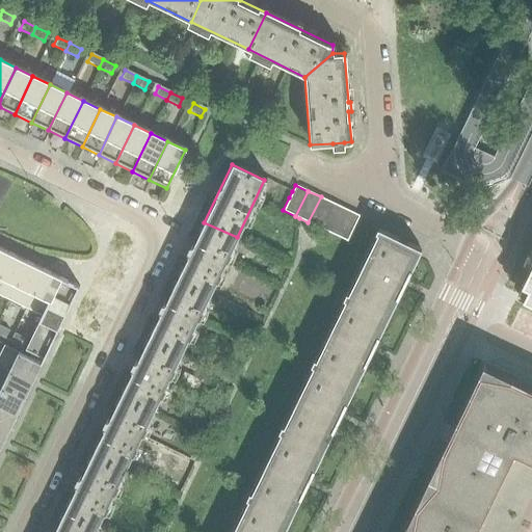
[(334,203),(321,196),(308,222),(320,229),(334,203)]
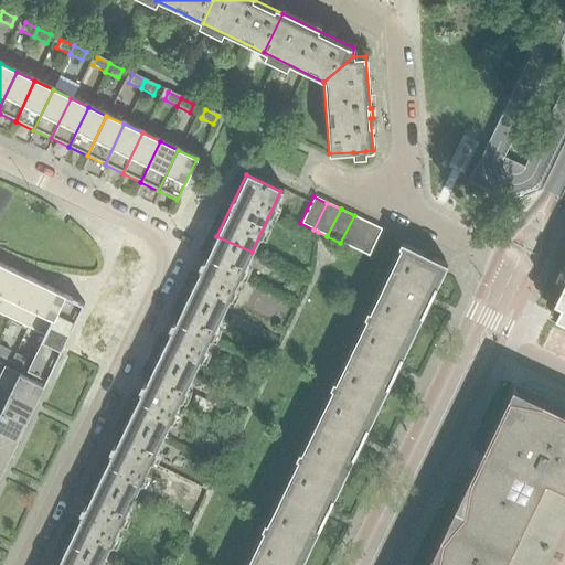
[(368,222),(354,215),(340,243),(353,249),(368,222)]
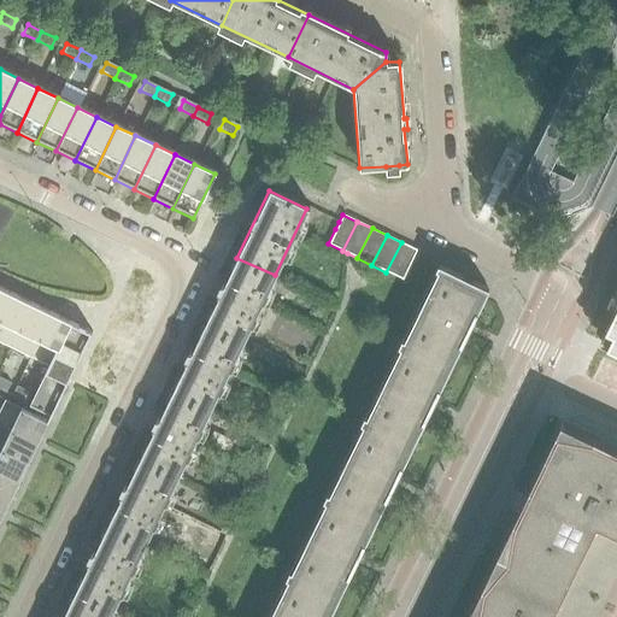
[(416,250),(401,242),(386,272),(400,281),(416,250)]
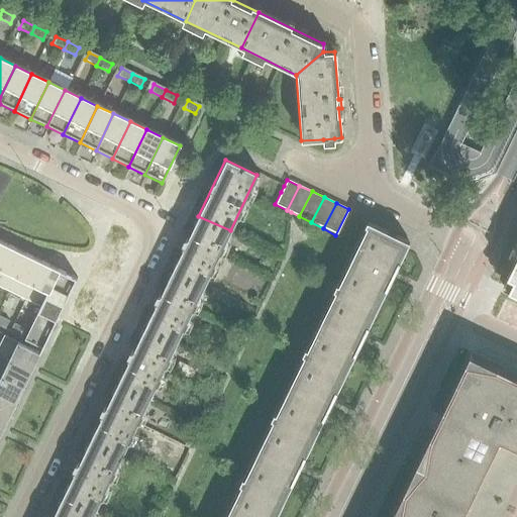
[(198,216),(189,234),(171,272),(203,287),(230,230),(198,216)]
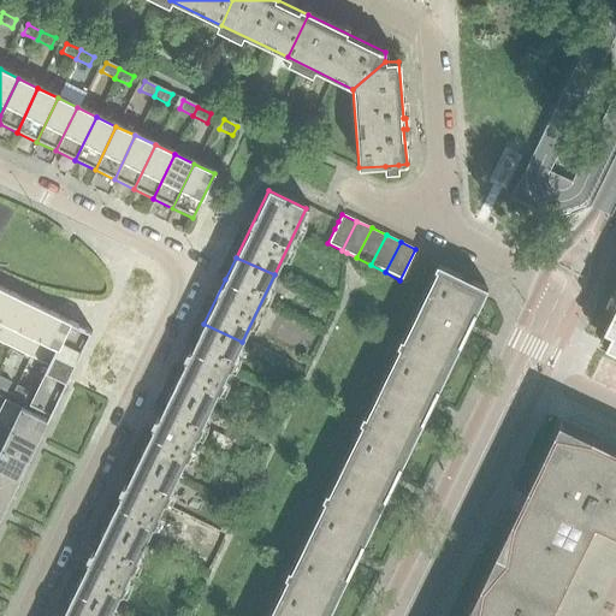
[(448,367),(479,301),(485,288),(443,267),(403,345),(448,367)]
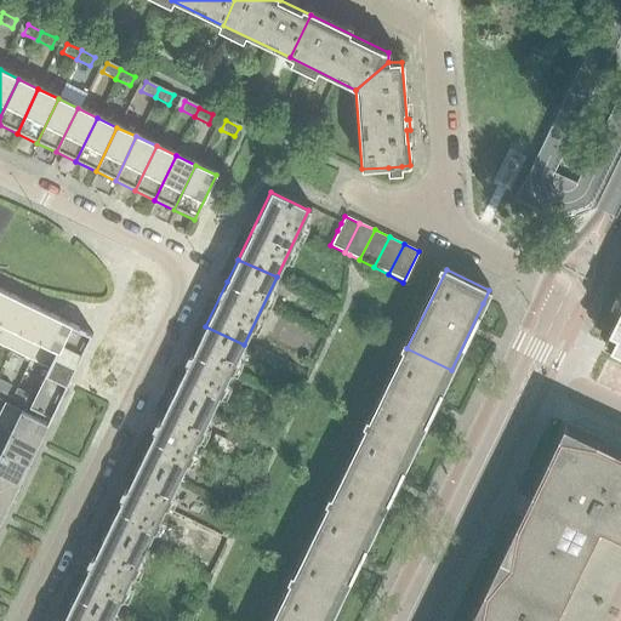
[(0,291),(0,319),(11,296),(0,291)]
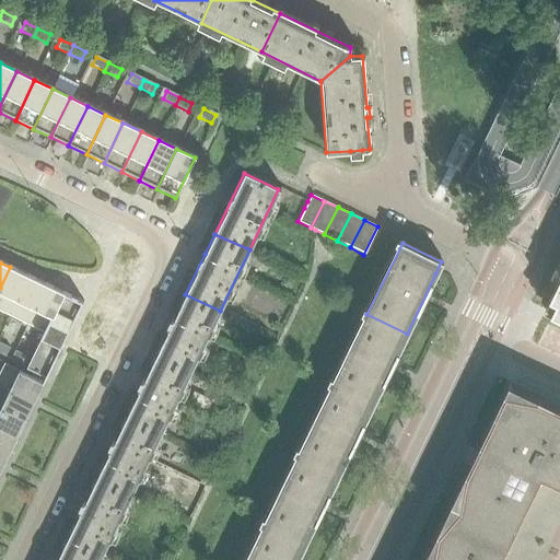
[(27,276),(10,267),(0,288),(0,312),(9,316),(27,276)]
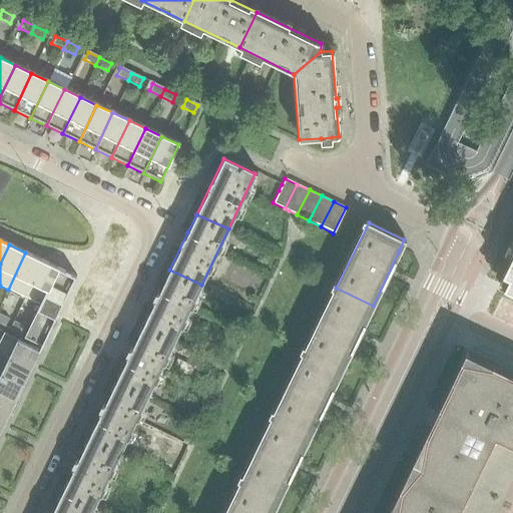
[(25,252),(8,290),(24,298),(42,261),(25,252)]
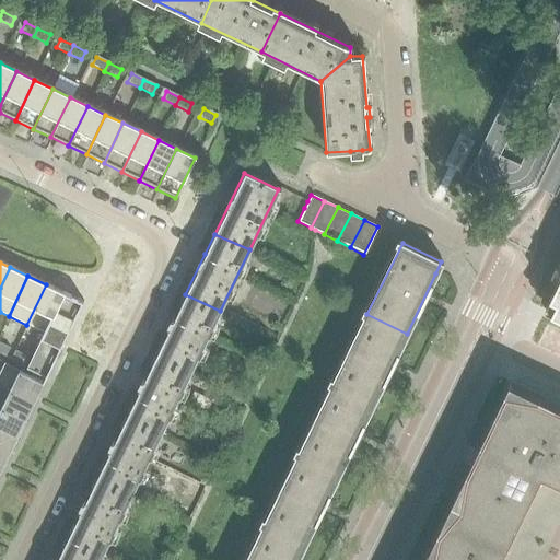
[(559,277),(544,311),(559,317),(559,277)]
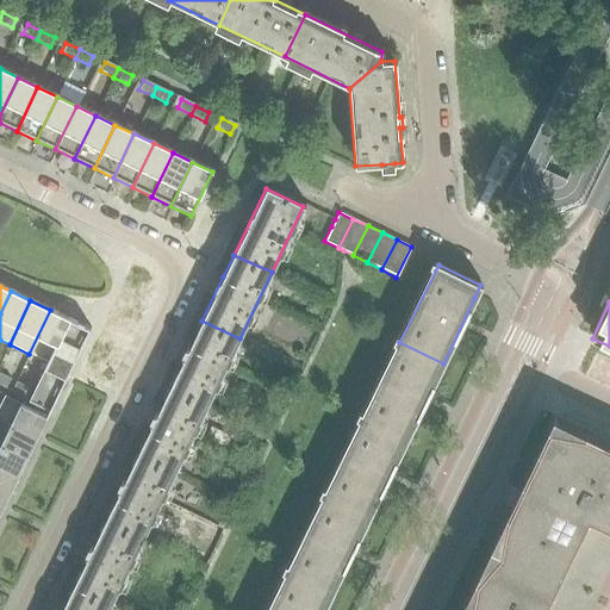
[(69,319),(50,310),(29,354),(47,362),(48,363),(49,360),(69,319)]
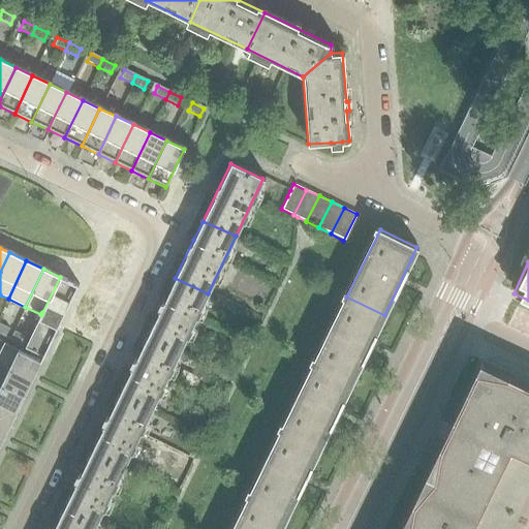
[(60,277),(42,312),(60,320),(78,285),(60,277)]
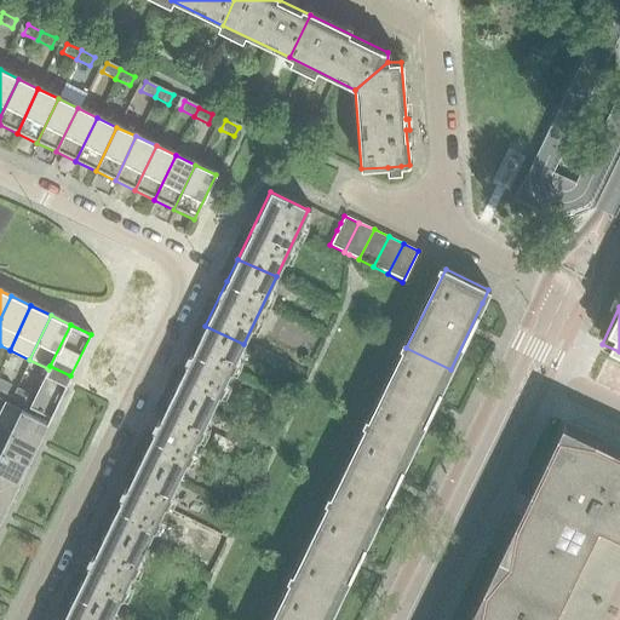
[(205,326),(172,394),(211,412),(244,344),(205,326)]
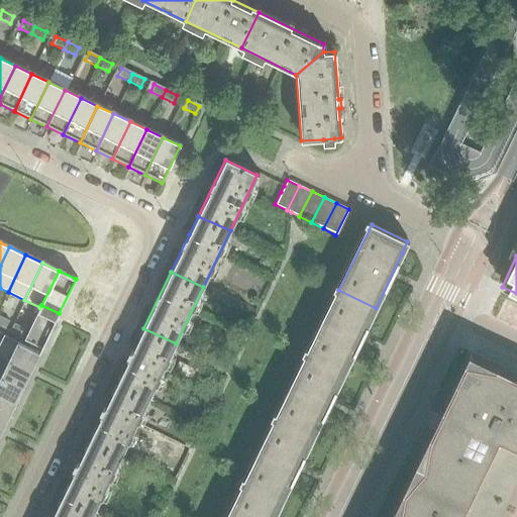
[(338,290),(306,354),(344,373),(376,308),(338,290)]
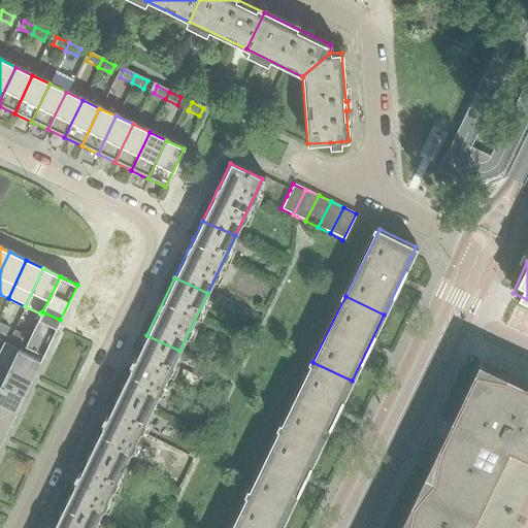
[(42,356),(60,320),(42,311),(41,315),(40,314),(24,347),(42,356)]
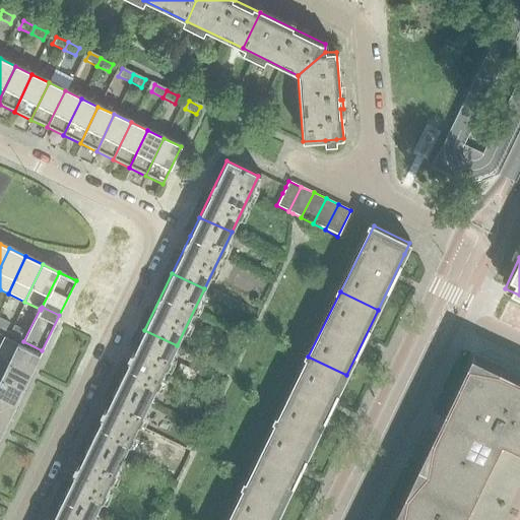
[(9,322),(0,317),(0,328),(5,331),(9,322)]
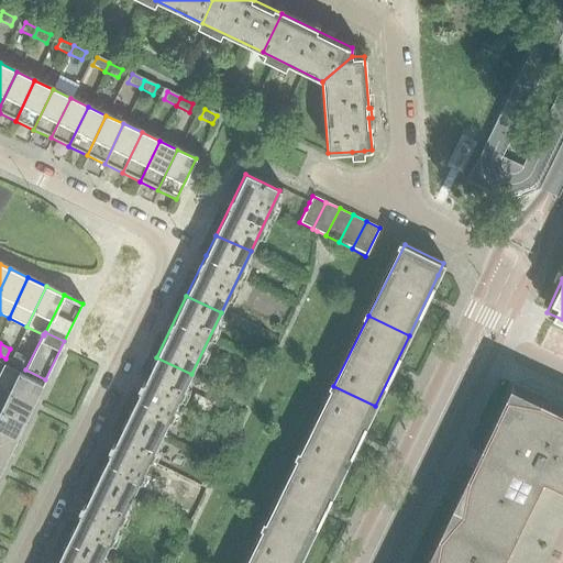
[(23,366),(28,359),(14,352),(11,361),(23,366)]
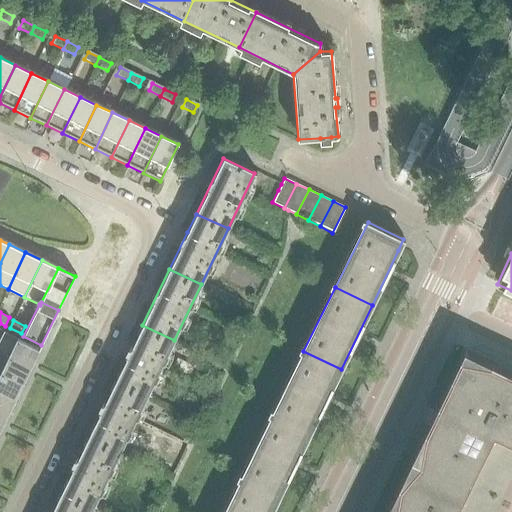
[(147,396),(174,340),(142,325),(115,381),(147,396)]
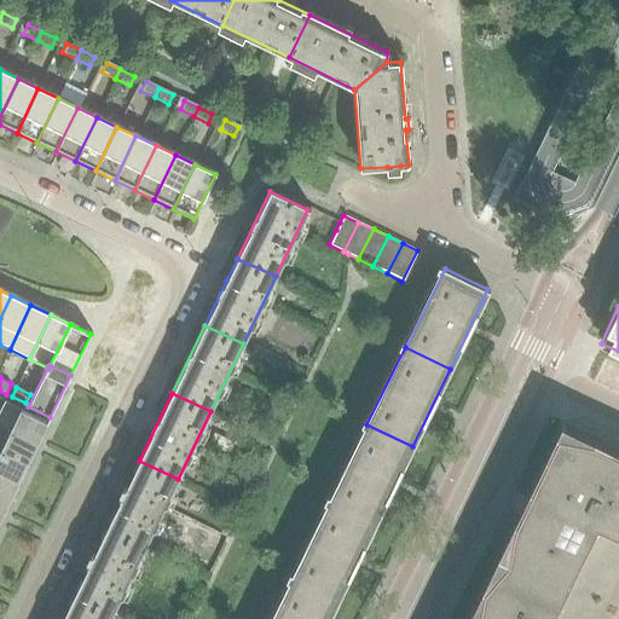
[(3,401),(0,406),(0,426),(38,444),(47,422),(46,421),(46,422),(3,401)]
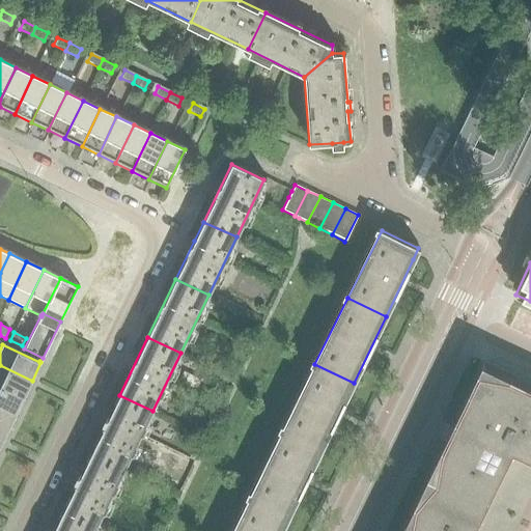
[(466,530),(495,472),(473,462),(484,437),(506,448),(509,440),(530,450),(530,386),(482,363),(401,530),(466,530)]
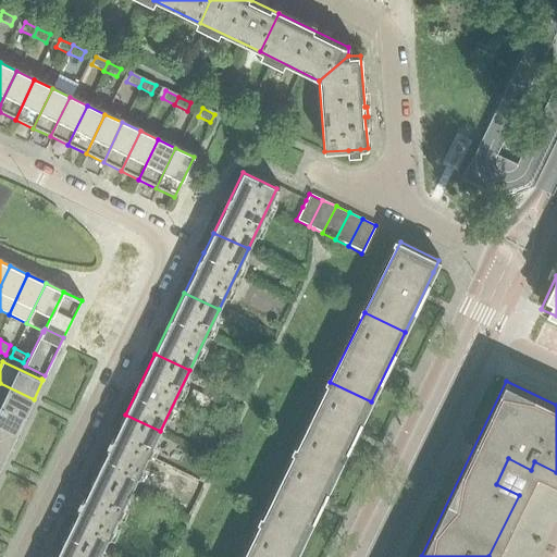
[(371,401),(330,382),(296,452),(337,471),(371,401)]
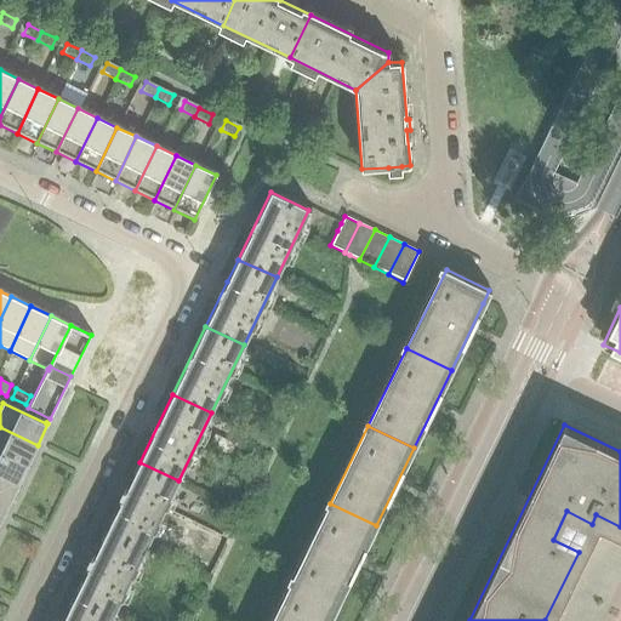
[(0,427),(0,451),(28,465),(38,445),(0,427)]
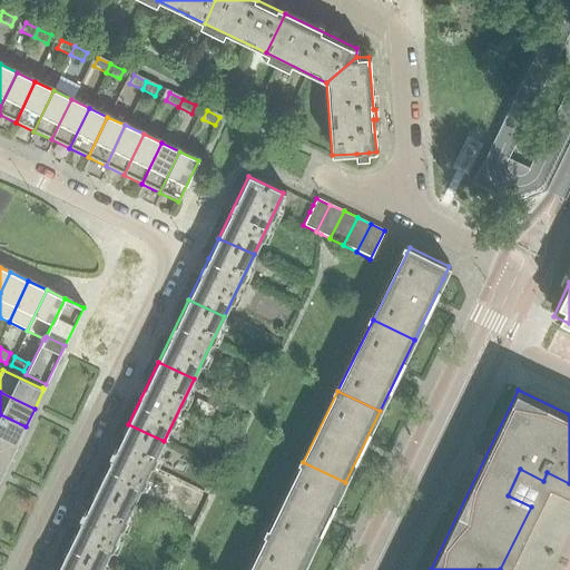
[(0,414),(0,436),(17,444),(26,426),(0,414)]
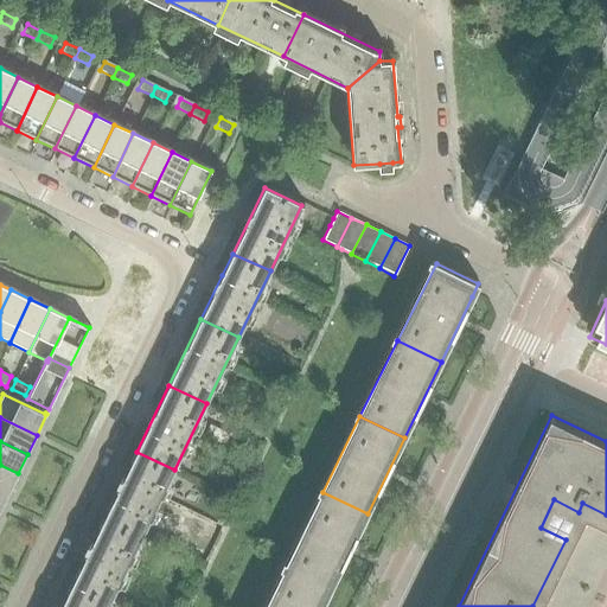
[(136,452),(104,518),(142,536),(174,470),(136,452)]
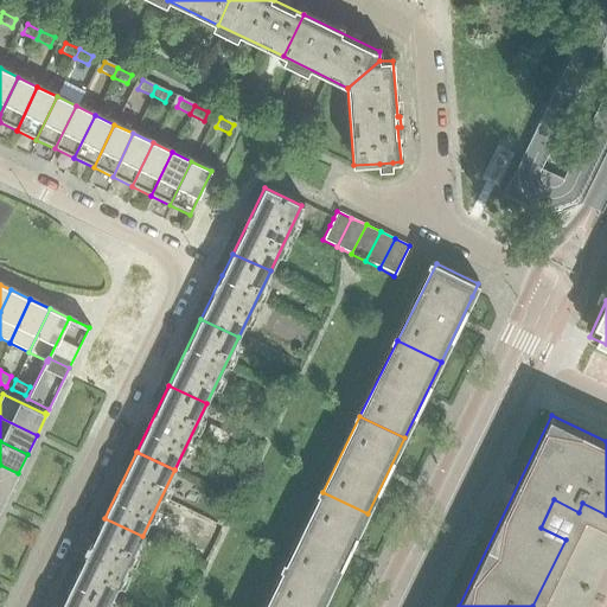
[(0,465),(0,489),(8,493),(18,473),(0,465)]
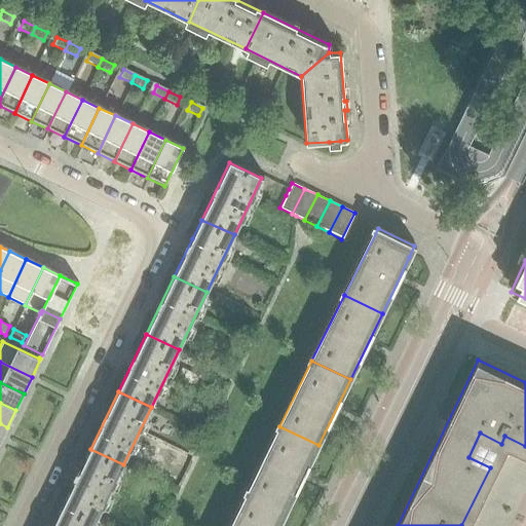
[(279,426),(247,492),(287,511),(318,445),(279,426)]
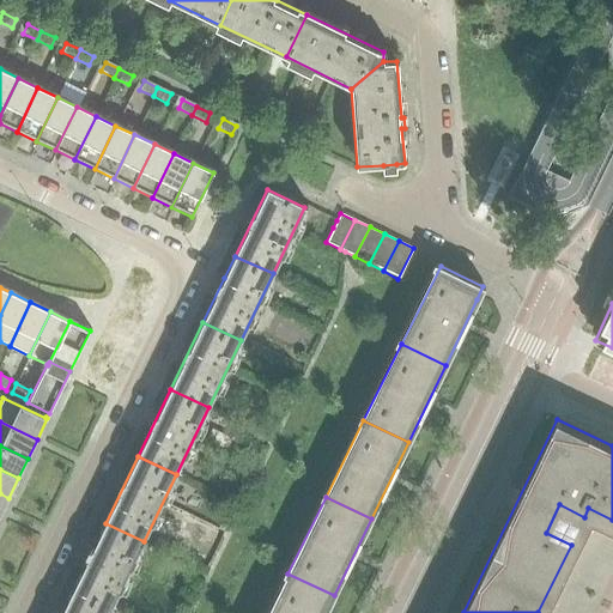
[(111,607),(144,541),(105,523),(72,589),(111,607)]
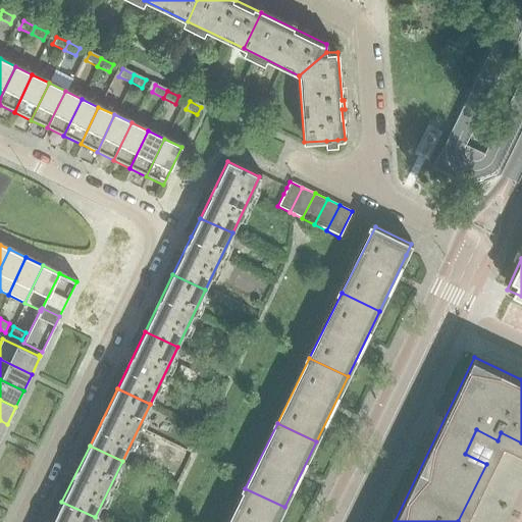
[(150,460),(141,456),(136,465),(145,469),(150,460)]
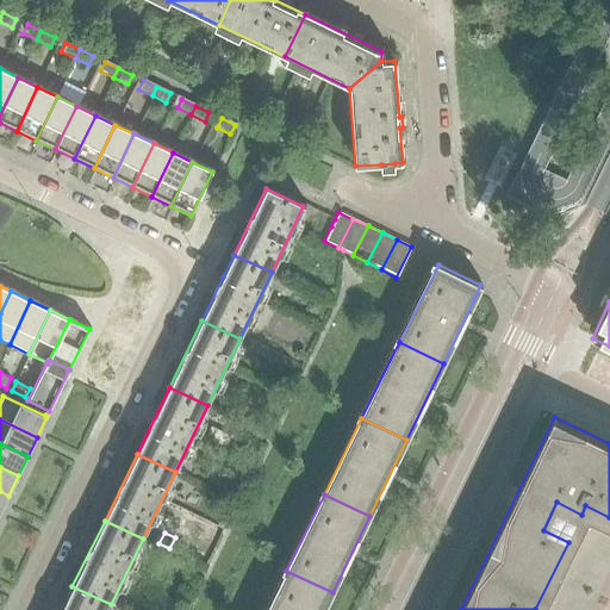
[(323,609),(332,592),(286,571),(266,609),(323,609)]
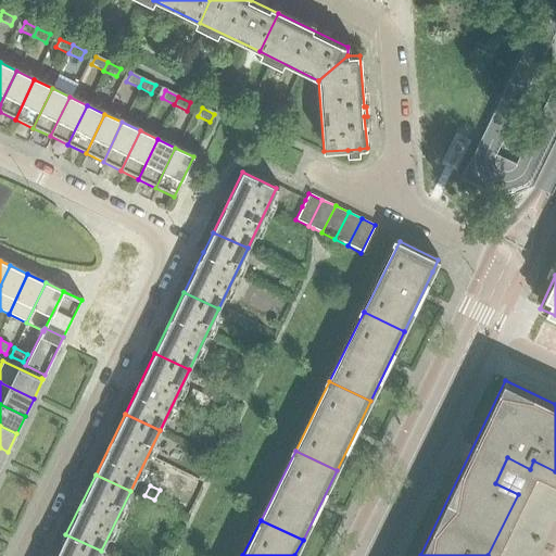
[(65,534),(54,555),(98,555),(101,551),(65,534)]
